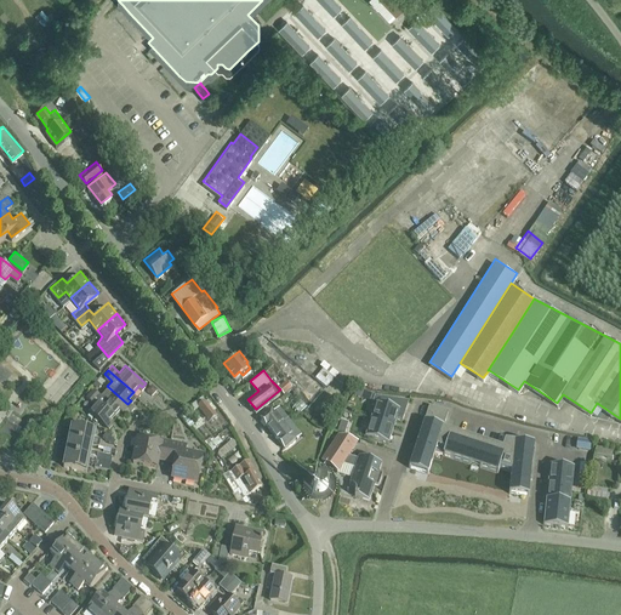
[(286,377),(278,385),(284,392),(292,385),(286,377)]
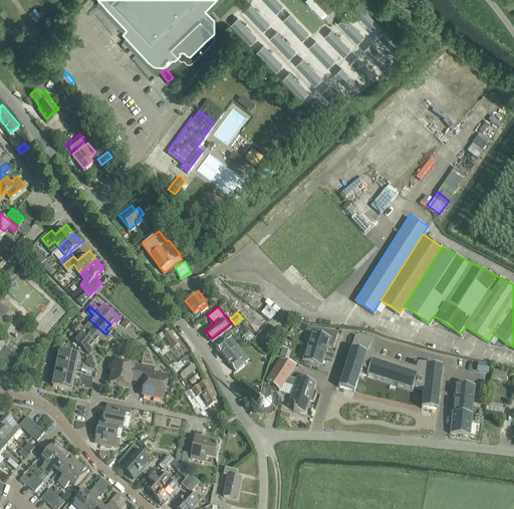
[(123,317),(121,320),(125,324),(130,320),(125,316),(123,317)]
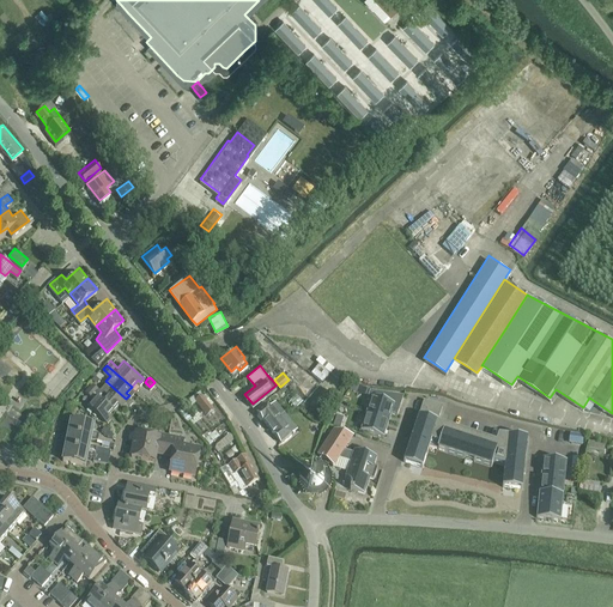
[(89,386),(114,407),(120,401),(122,404),(126,399),(105,381),(99,388),(92,381),(89,386)]
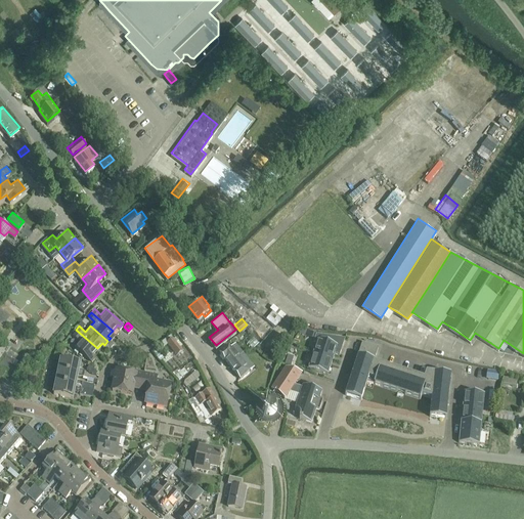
[(92,353),(97,348),(76,330),(73,333),(79,339),(75,344),(92,359),(95,355),(92,353)]
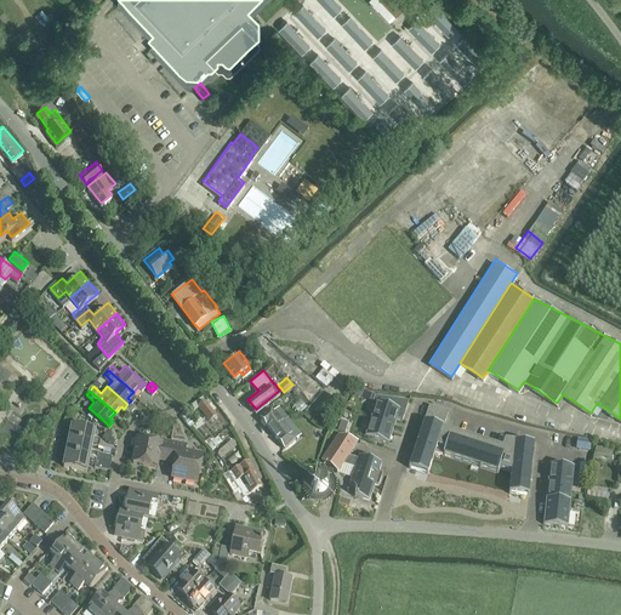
[(375,402),(370,415),(394,422),(397,416),(403,417),(409,397),(375,392),(371,402),(375,402)]
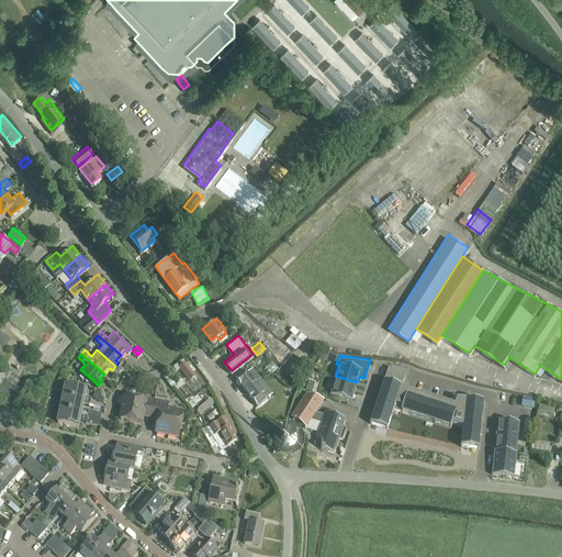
[(190,378),(197,372),(186,358),(178,364),(190,378)]
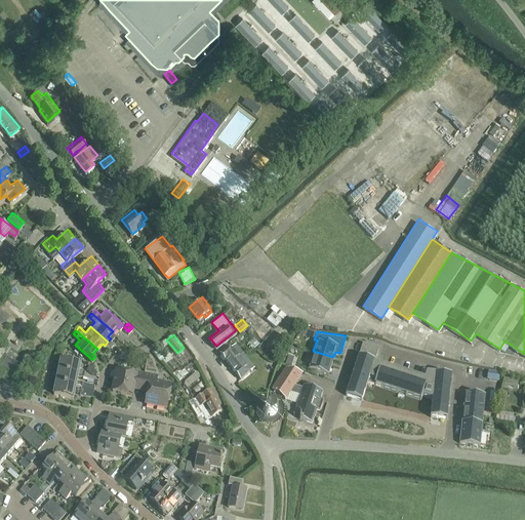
[(363,340),(346,393),(361,398),(367,378),(421,397),(422,393),(432,395),(430,413),(447,415),(451,371),(428,367),(426,373),(375,357),(378,345),(363,340)]
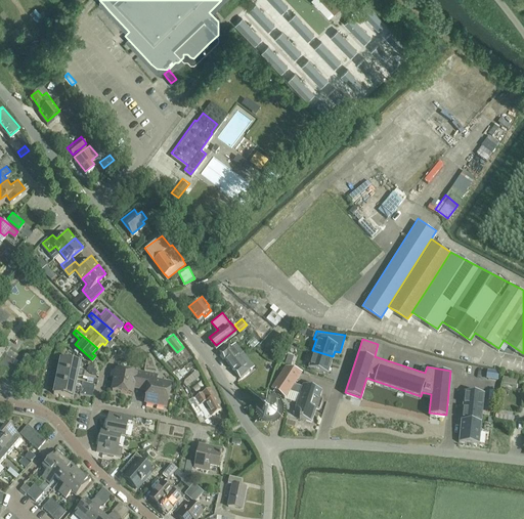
[(228,343),(220,350),(229,362),(244,352),(234,341),(230,345),(228,343)]
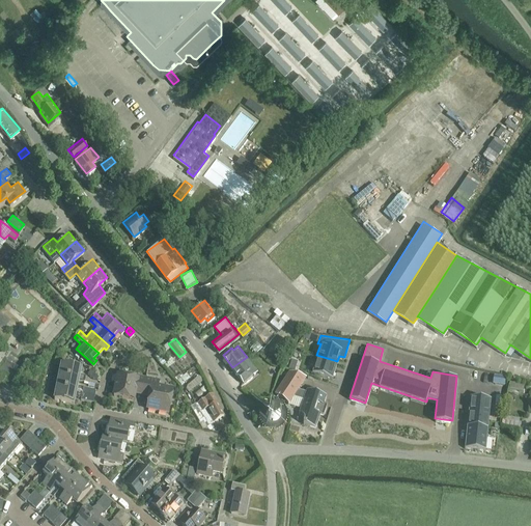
[(312,369),(332,376),(337,361),(316,355),(312,369)]
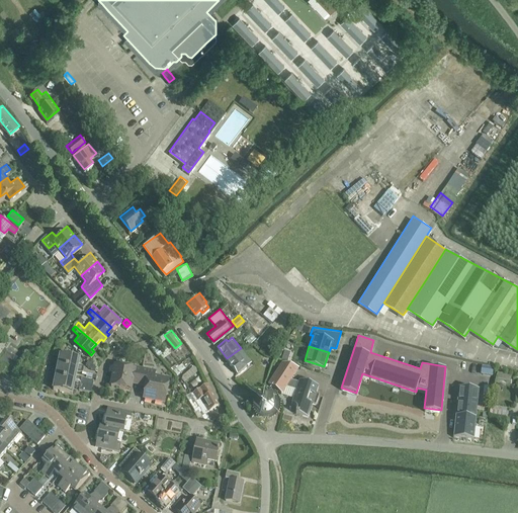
[(241,348),(227,358),(237,371),(246,364),(250,360),(241,348)]
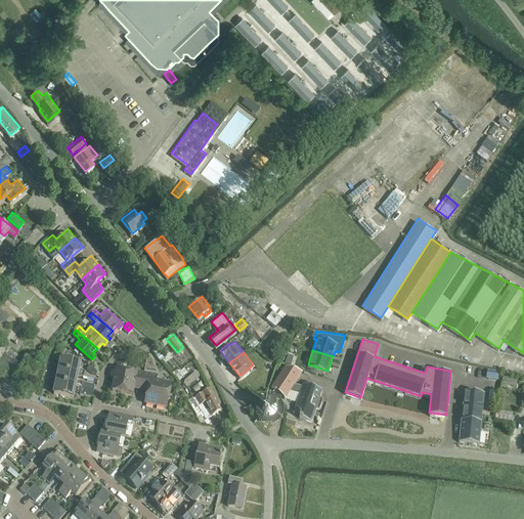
[(60,356),(58,369),(78,372),(83,374),(84,369),(79,368),(80,360),(60,356)]
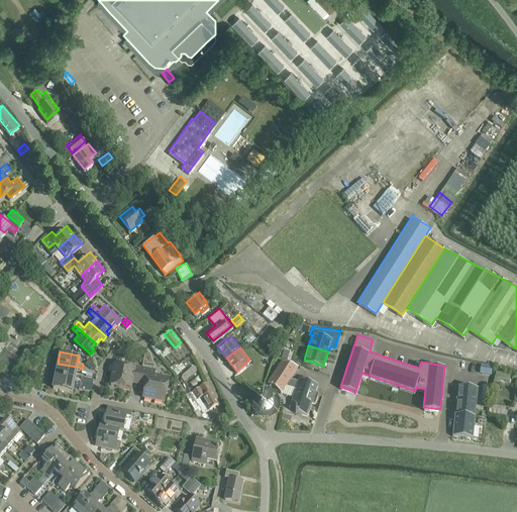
[(94,367),(96,365),(89,357),(86,362),(91,366),(94,367)]
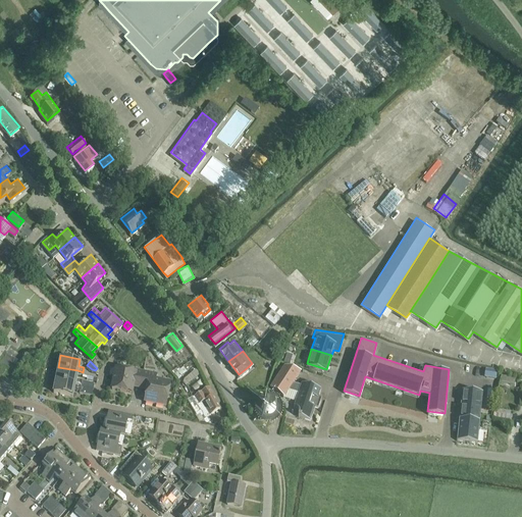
[(298,391),(294,403),(295,404),(296,405),(297,406),(298,406),(298,407),(298,408),(299,409),(299,410),(299,411),(299,412),(298,414),(310,418),(314,405),(318,406),(321,397),(318,395),(321,386),(301,379),(301,382),(294,379),(301,369),(284,363),(270,384),(286,391),(289,388),(298,391)]
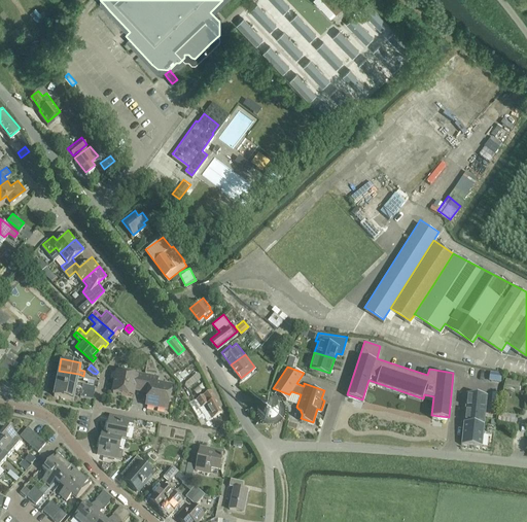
[(185,368),(177,375),(180,379),(188,373),(185,368)]
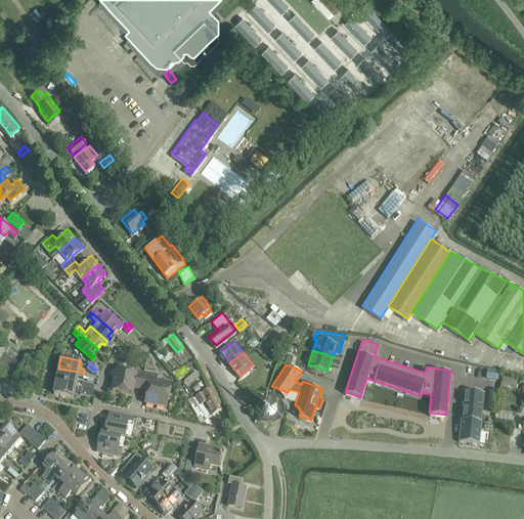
[(133,385),(140,386),(143,369),(136,368),(135,372),(117,368),(113,387),(132,391),(133,385)]
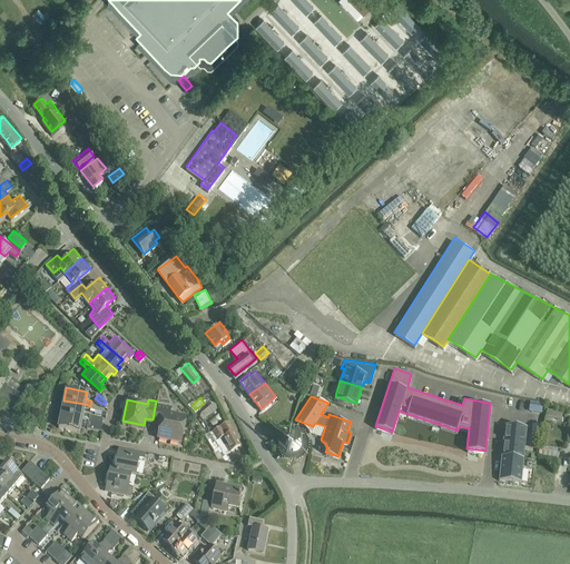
[(530,399),(529,406),(531,408),(541,409),(542,401),(530,399)]
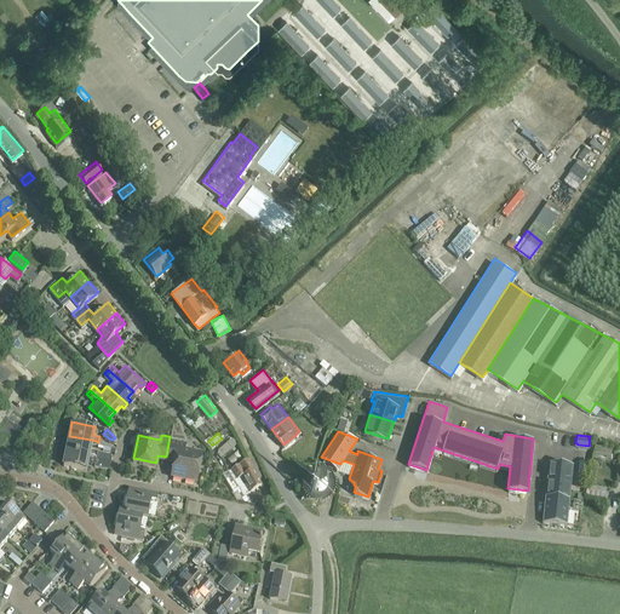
[(69,436),(67,448),(96,454),(96,455),(110,459),(112,452),(97,448),(97,449),(91,448),(92,440),(69,436)]
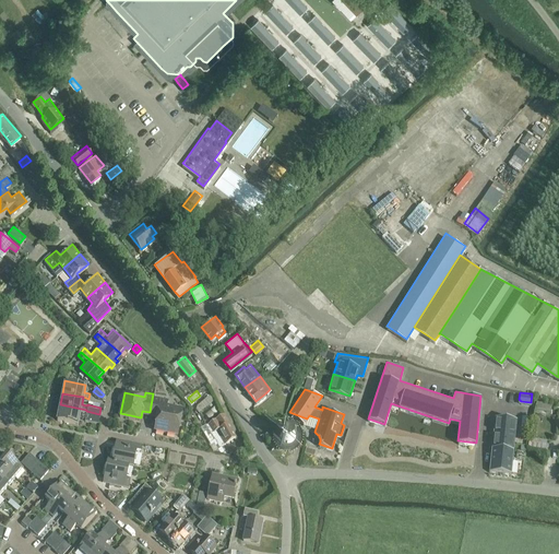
[(167,397),(153,393),(150,412),(157,413),(154,427),(177,432),(182,407),(166,403),(167,397)]
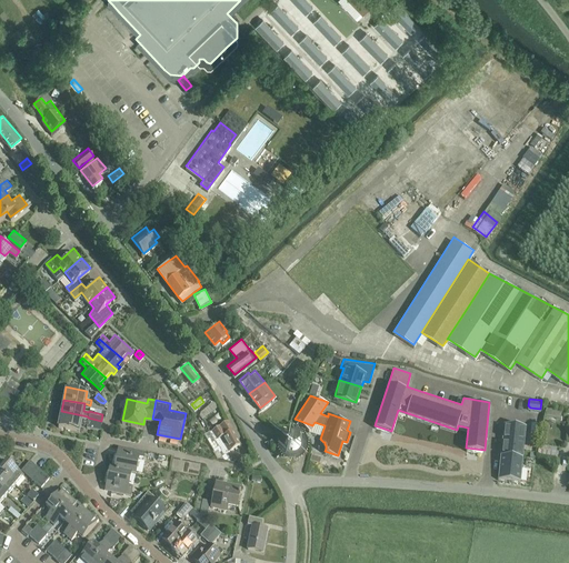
[(87,424),(100,428),(101,421),(88,418),(88,416),(61,411),(58,424),(79,429),(81,421),(87,422),(87,424)]
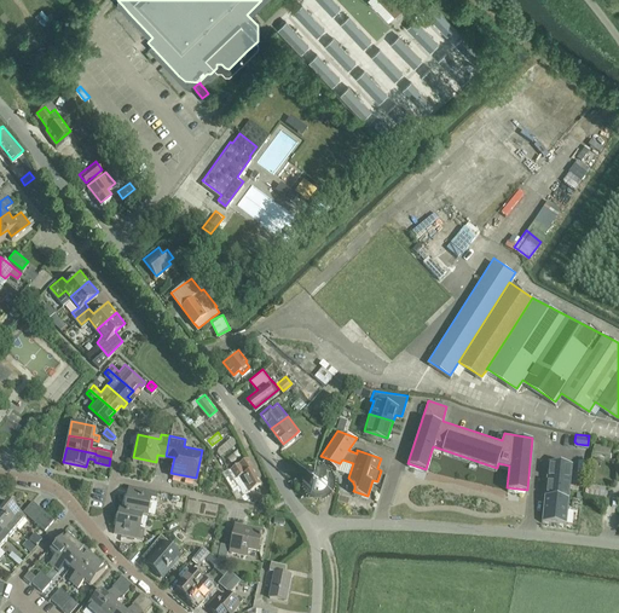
[(249,489),(262,480),(252,461),(248,455),(231,464),(237,475),(241,473),(249,489)]
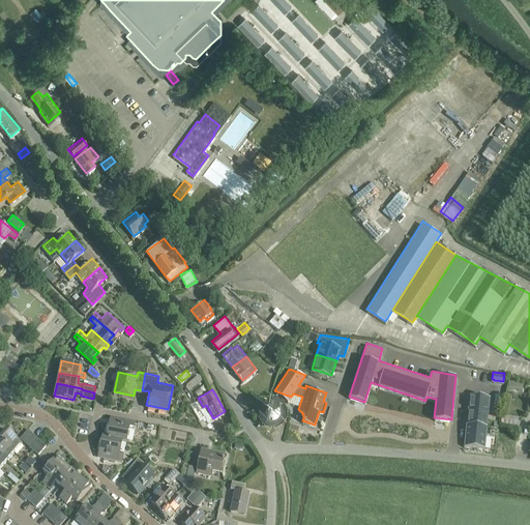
[(469,392),(466,421),(487,425),(490,395),(469,392)]
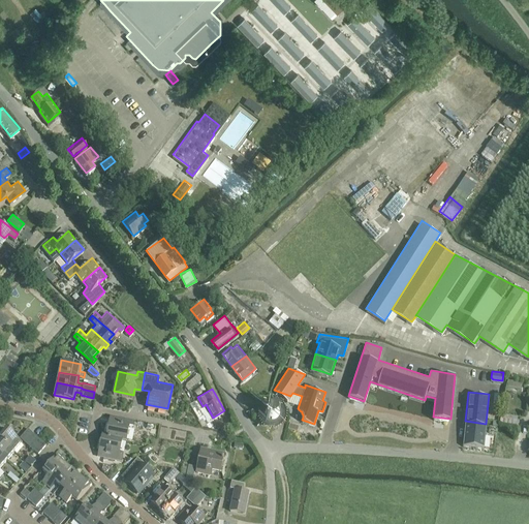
[(263,411),(263,412),(263,414),(265,415),(265,418),(266,420),(268,421),(270,422),(271,423),(273,422),(275,422),(276,421),(278,420),(279,419),(280,418),(280,415),(280,413),(280,411),(279,409),(278,407),(277,406),(275,405),(274,405),(273,405),(271,405),(270,405),(268,406),(267,407),(266,408),(265,409),(265,410),(263,411)]
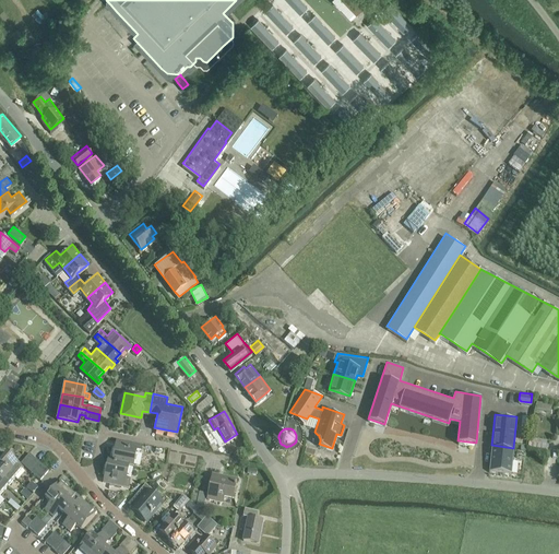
[(116,444),(113,459),(129,462),(133,463),(135,448),(140,449),(141,443),(122,438),(121,445),(116,444)]
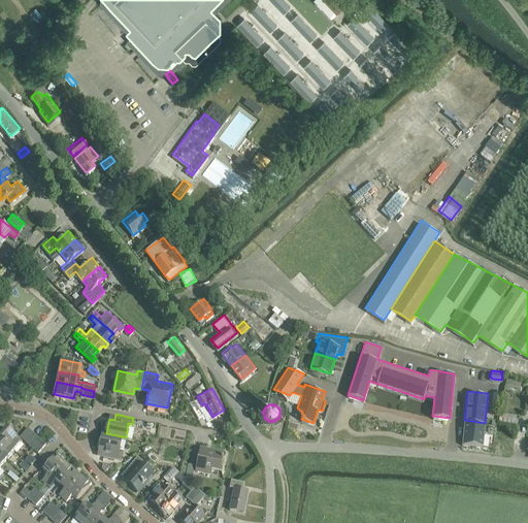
[(464,420),(462,443),(483,445),(485,423),(464,420)]
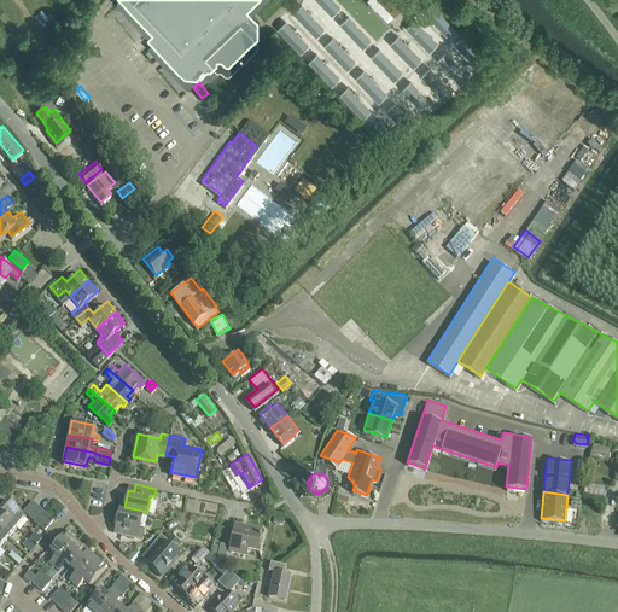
[(23,508),(29,513),(38,502),(33,497),(23,508)]
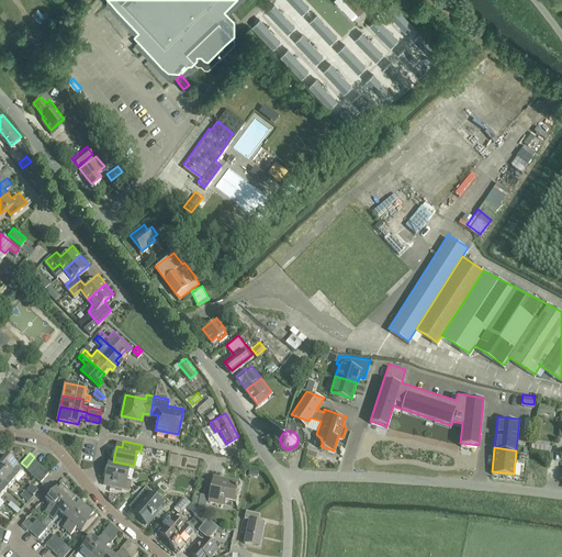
[(0,464),(15,477),(23,467),(8,454),(2,459),(0,456),(0,464)]
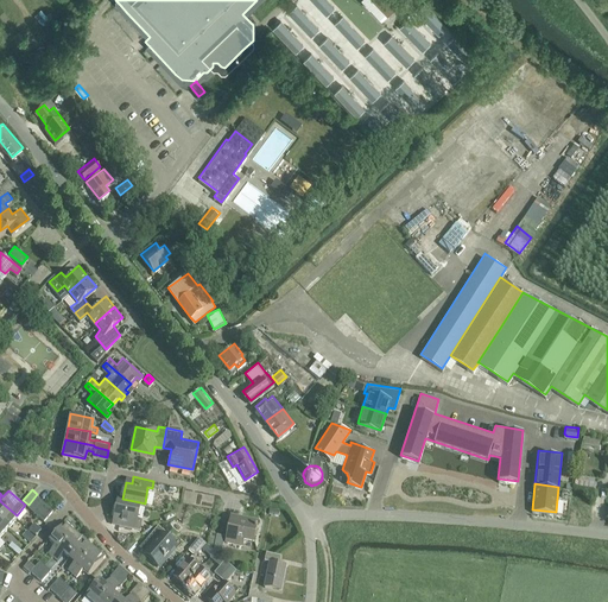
[(37,494),(29,505),(33,509),(38,504),(43,499),(37,494)]
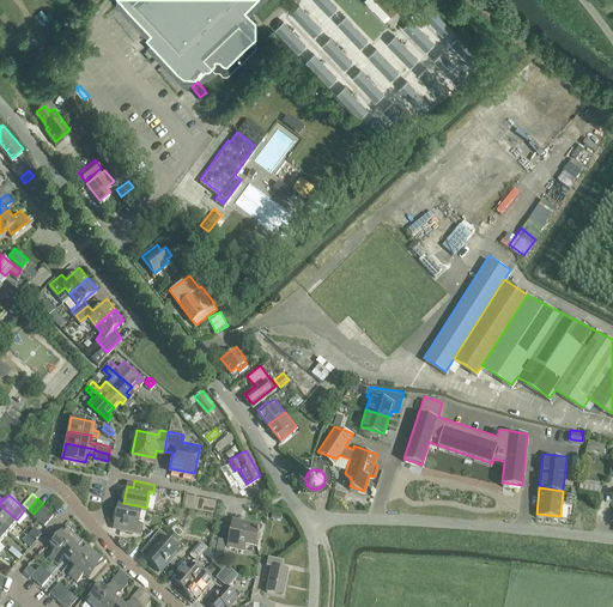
[(138,522),(141,507),(123,503),(119,502),(115,519),(121,520),(120,526),(140,530),(143,523),(138,522)]
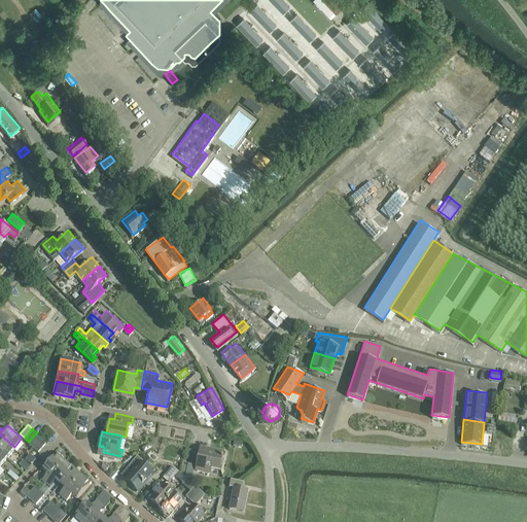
[(33,437),(42,445),(46,440),(37,432),(33,437)]
